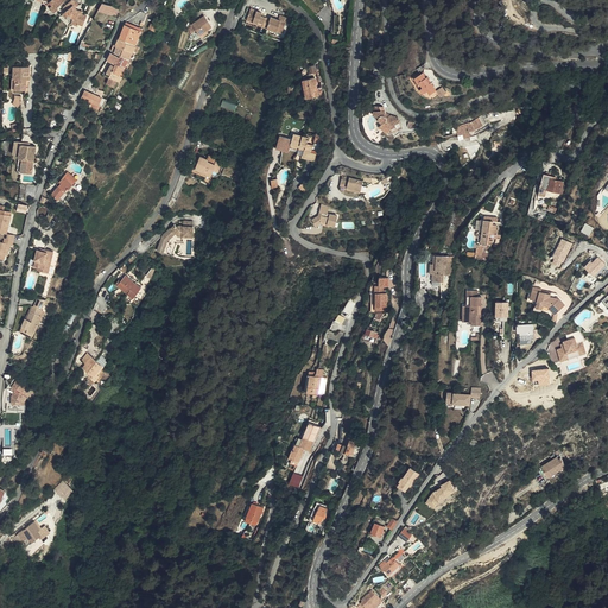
[(45,0),(50,1),(46,5),(49,8),(50,7),(55,12),(58,8),(57,7),(64,0),(45,0)]
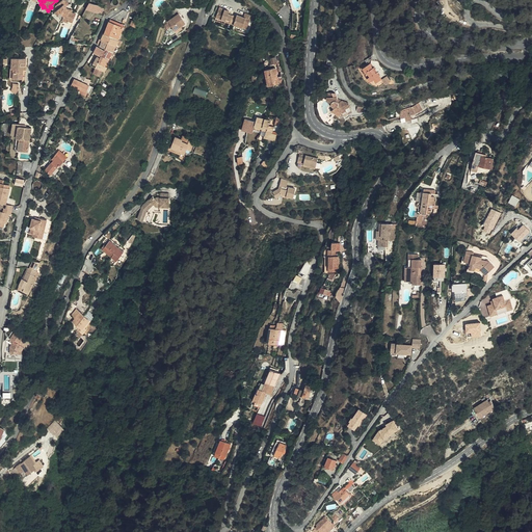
[(57,9),(60,14),(61,12),(64,16),(63,20),(70,22),(70,21),(74,22),(77,14),(74,11),(74,9),(73,8),(72,10),(68,5),(70,3),(67,0),(62,0),(56,5),(59,8),(57,9)]
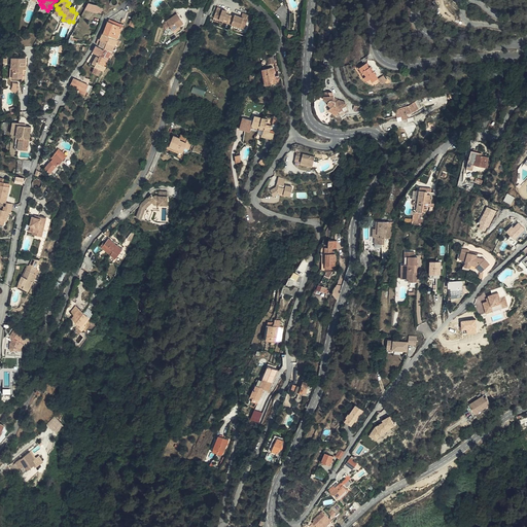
[(86,7),(102,14),(104,8),(90,1),(86,7)]
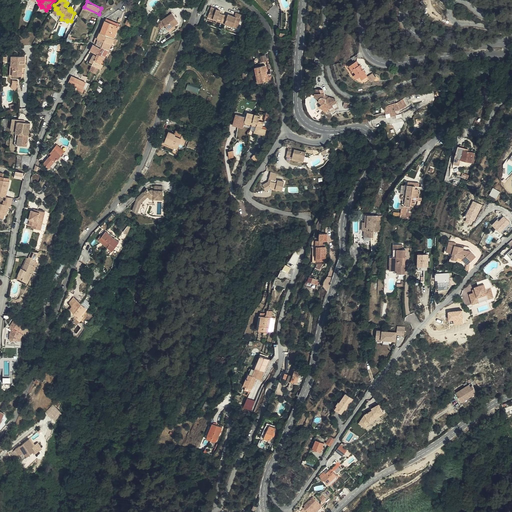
[(218,20),(222,22),(223,14),(220,13),(221,10),(212,7),(208,17),(218,20)]
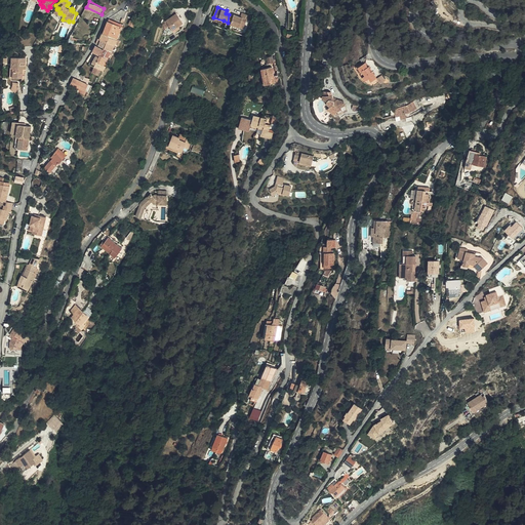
[(252,15),(243,12),(242,16),(240,18),(234,16),(231,24),(244,28),(247,19),(250,19),(252,15)]
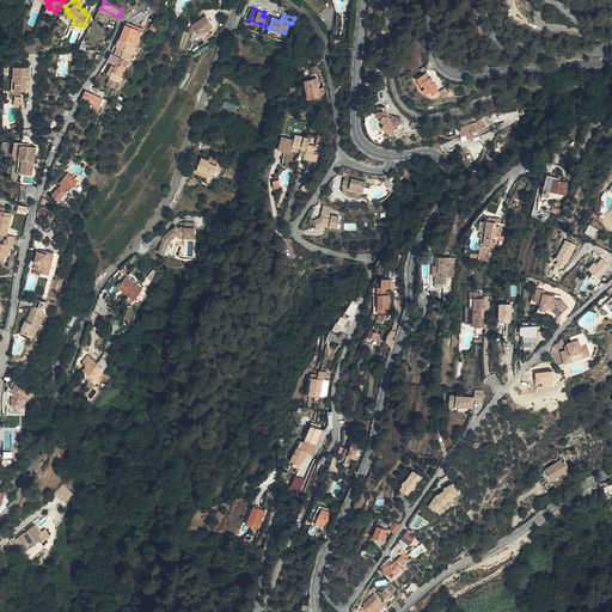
[(206,42),(213,37),(219,34),(212,23),(199,31),(206,42)]
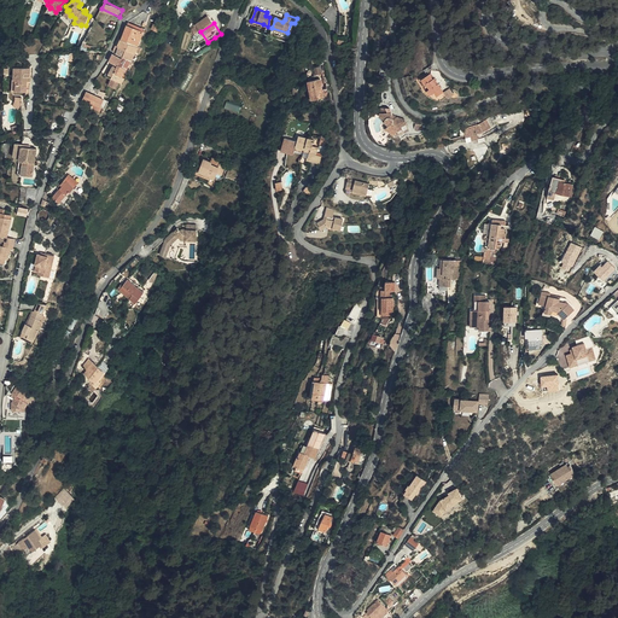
[(143,39),(141,39),(127,33),(122,46),(138,52),(143,39)]
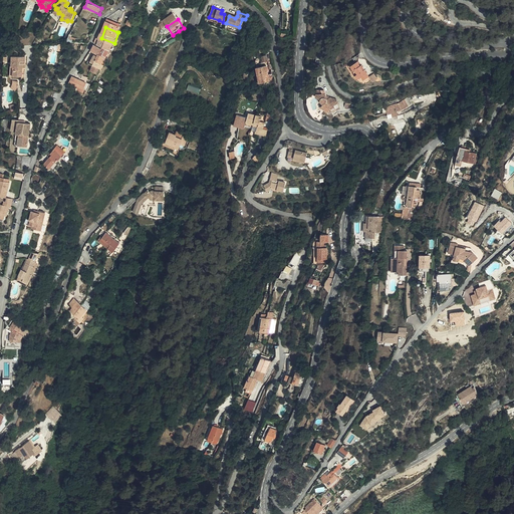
[(114,43),(101,38),(100,38),(97,44),(99,44),(112,49),(115,44),(114,43)]
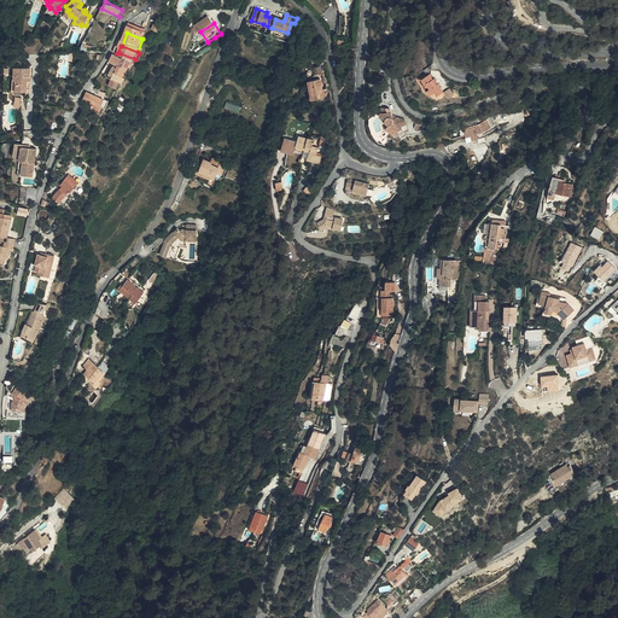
[(132,66),(135,59),(120,53),(117,58),(123,60),(123,63),(132,66)]
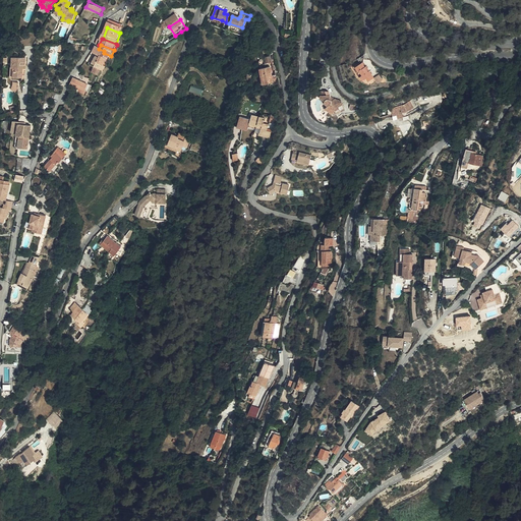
[(111,56),(104,53),(103,54),(96,51),(94,57),(98,59),(100,60),(107,62),(108,63),(111,56)]
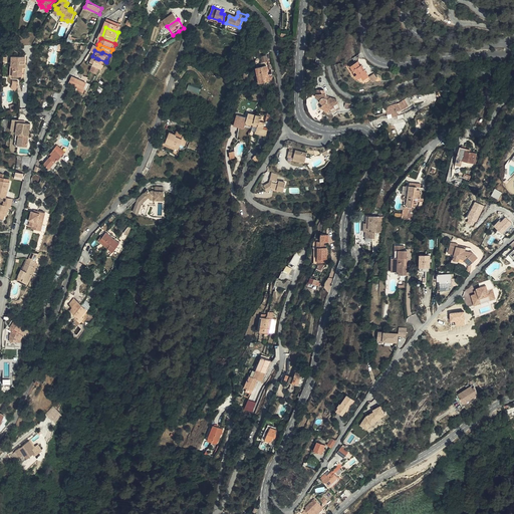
[(16,63),(15,74),(23,74),(24,56),(13,55),(13,63),(16,63)]
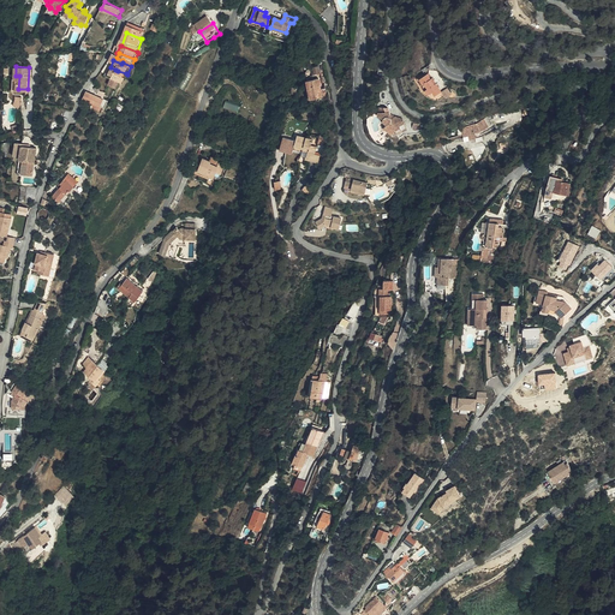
[(323,96),(318,75),(322,73),(320,66),(314,69),(315,73),(314,73),(315,79),(306,82),(310,99),(323,96)]
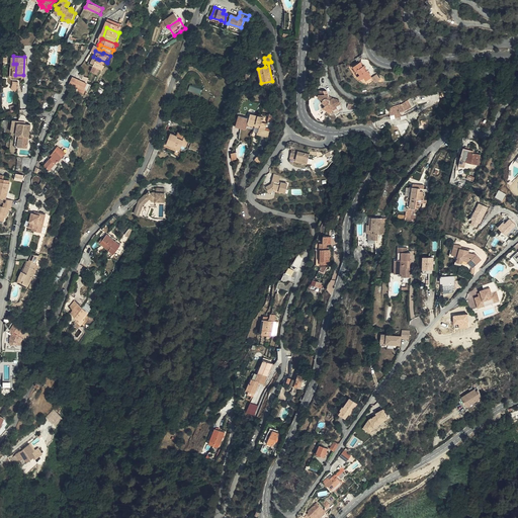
[(103,67),(106,62),(99,60),(97,66),(102,69),(103,67)]
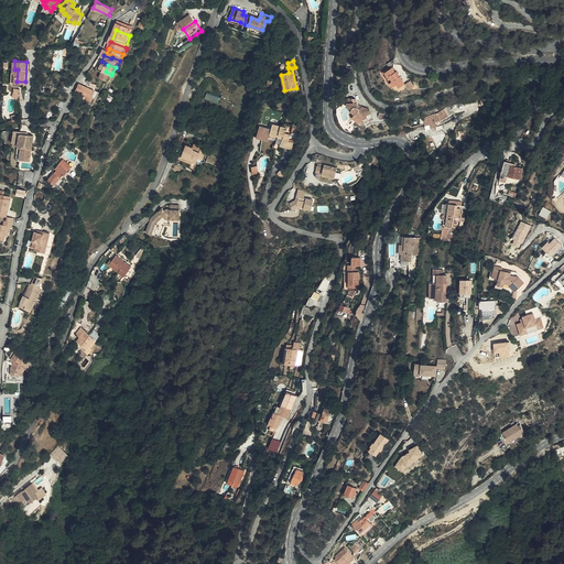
[(388,80),(389,80),(392,78),(390,76),(388,76),(384,72),(391,67),(390,65),(381,72),(388,80)]
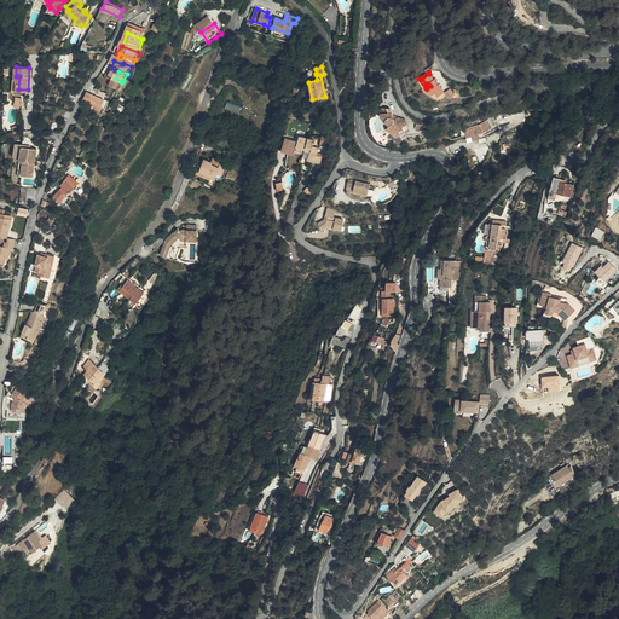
[(438,94),(444,90),(438,81),(435,82),(433,79),(429,74),(422,79),(426,84),(428,84),(431,86),(427,88),(431,93),(435,90),(438,94)]
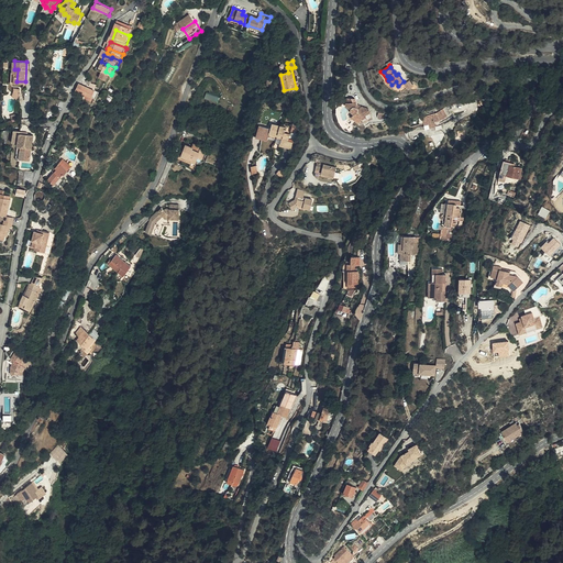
[(409,78),(404,81),(408,88),(414,85),(409,78)]
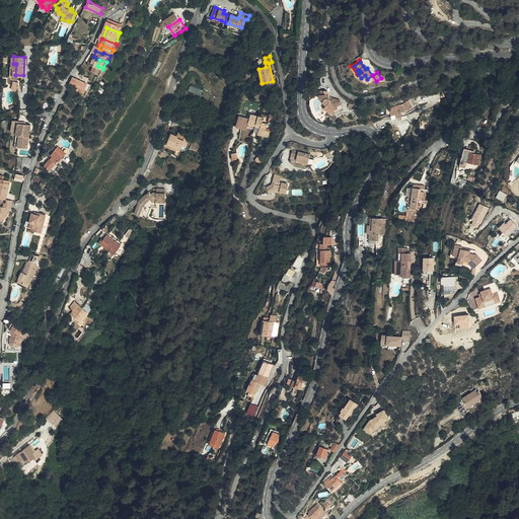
[(81,77),(78,80),(82,85),(88,87),(89,85),(90,82),(84,80),(81,77)]
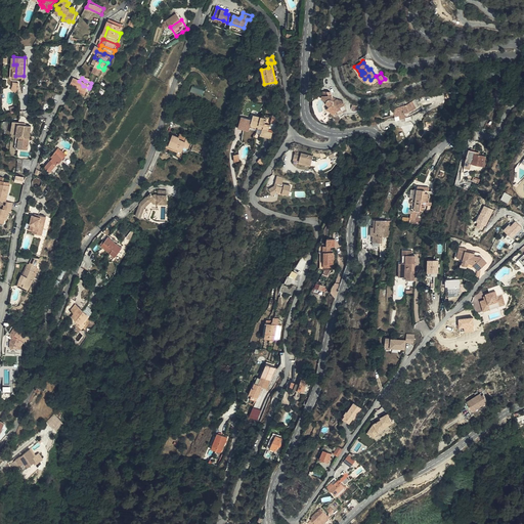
[(74,84),(71,90),(77,93),(77,92),(80,86),(74,84)]
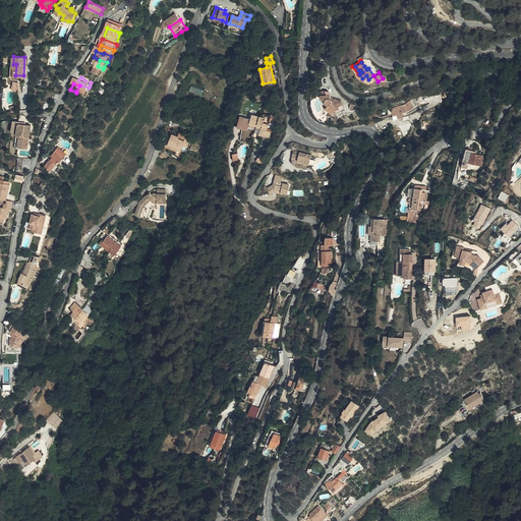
[(191,84),(190,91),(203,94),(204,88),(191,84)]
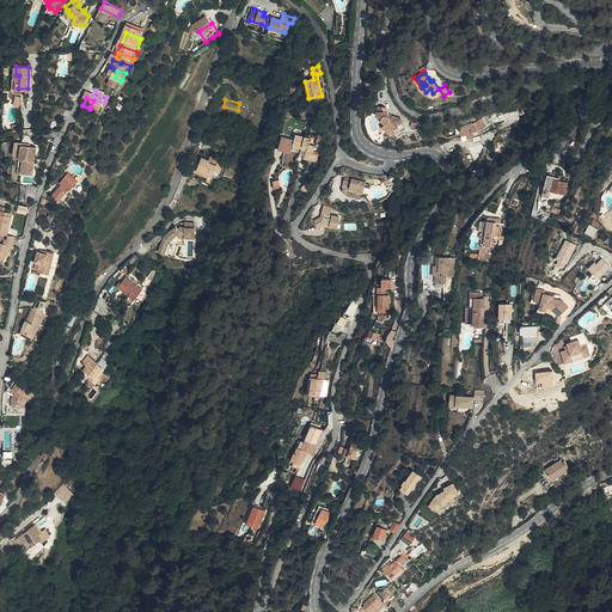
[(96,111),(102,114),(102,112),(101,111),(103,104),(93,101),(90,108),(96,110),(96,111)]
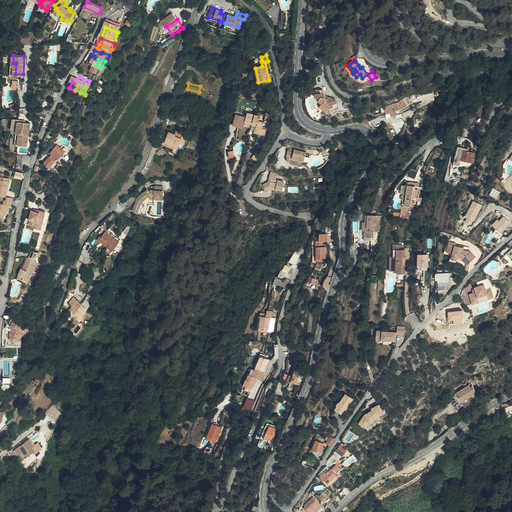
[(329,113),(332,110),(331,109),(333,106),(332,104),(336,101),(333,98),(327,95),(324,95),(323,93),(325,92),(324,91),(323,89),(321,88),(320,86),(316,87),(316,96),(321,97),(320,99),(321,101),(322,103),(323,104),(322,108),(329,113)]
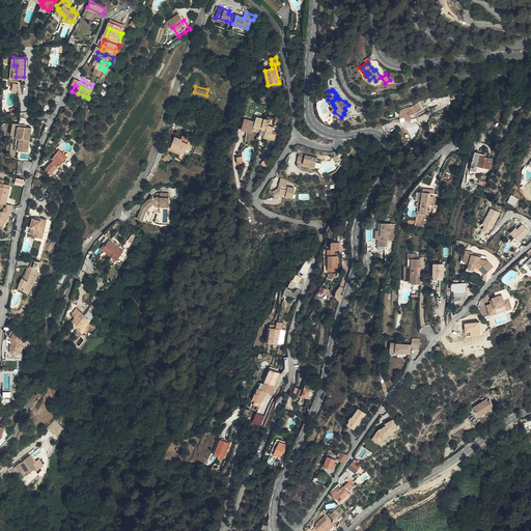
[(402,121),(418,117),(417,113),(423,108),(419,101),(412,106),(399,109),(402,121)]
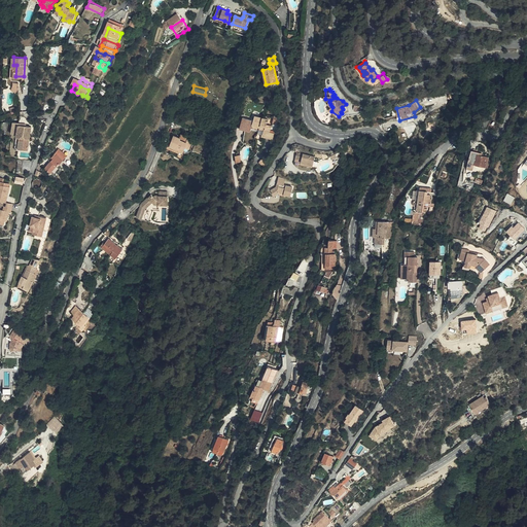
[(341,112),(342,113),(343,114),(349,108),(346,104),(342,107),(343,109),(341,112)]
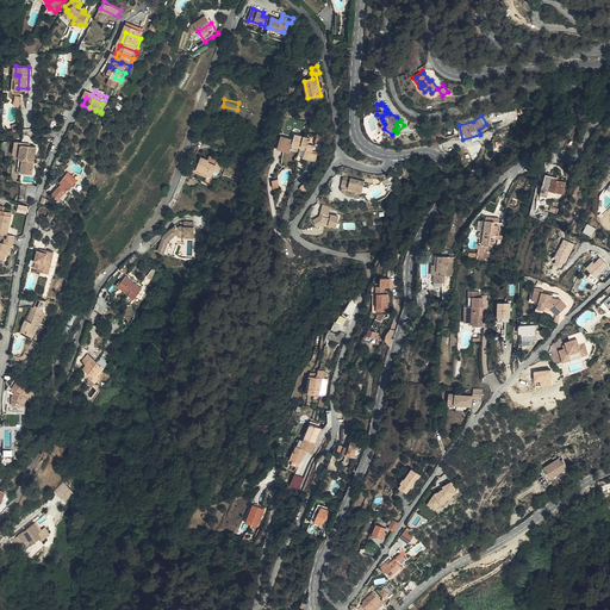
[(305,137),(304,137),(293,135),(291,145),(298,147),(299,148),(298,150),(297,155),(303,156),(303,159),(307,160),(310,151),(311,151),(313,144),(307,143),(309,138),(305,137)]
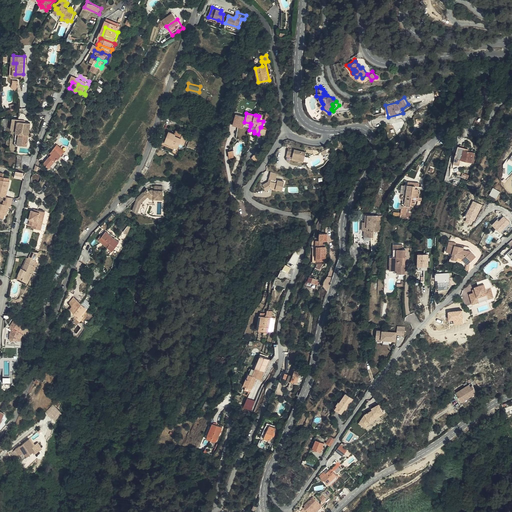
[(20,132),(18,143),(28,145),(31,123),(18,121),(19,119),(13,118),(12,128),(17,129),(20,129),(20,132)]
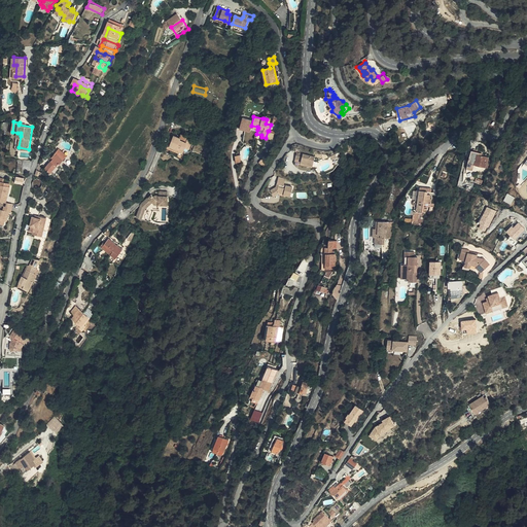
[(274,133),(269,131),(268,131),(266,138),(273,139),(274,133)]
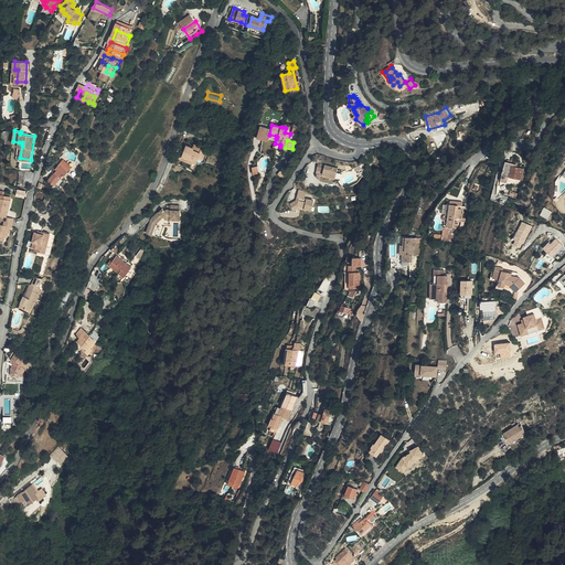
[(199,157),(203,159),(206,149),(202,148),(201,150),(200,152),(193,149),(193,148),(187,146),(184,151),(199,157)]
